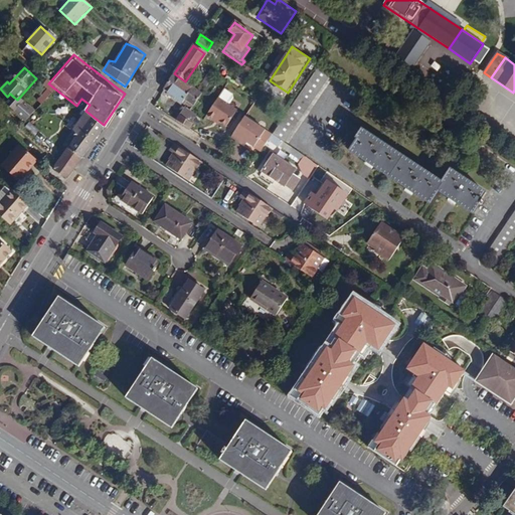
[(329,77),(315,68),(282,119),(271,134),(284,143),(329,77)]
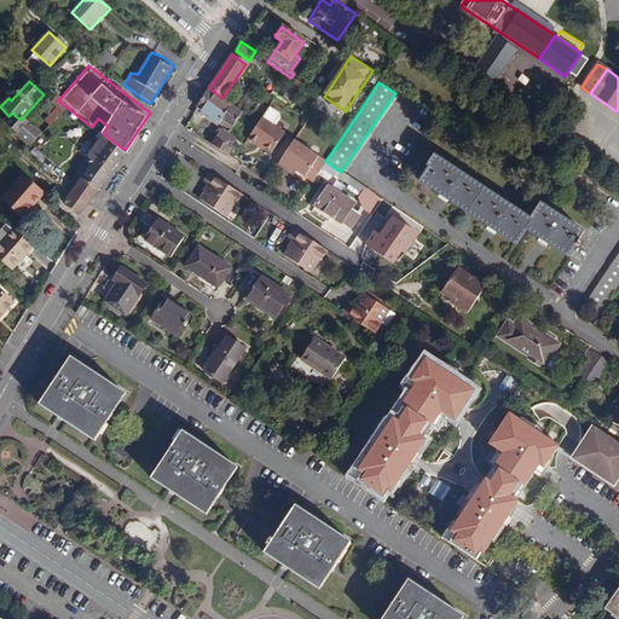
[(243,113),(259,87),(253,84),(236,108),(243,113)]
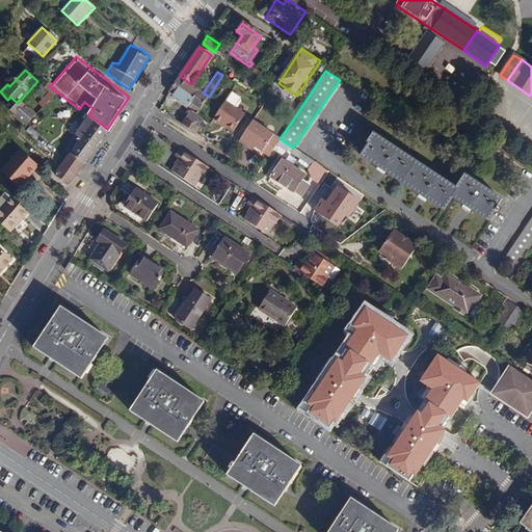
[(180,76),(166,97),(169,99),(173,97),(187,107),(190,104),(198,110),(200,108),(206,113),(224,86),(228,87),(232,82),(222,75),(209,97),(203,92),(191,84),(180,76)]
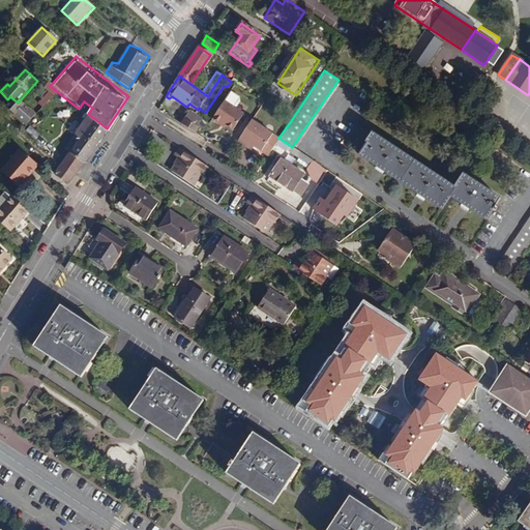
[(229,90),(211,117),(218,122),(221,120),(225,123),(232,128),(242,112),(233,106),(238,98),(237,95),(229,90)]
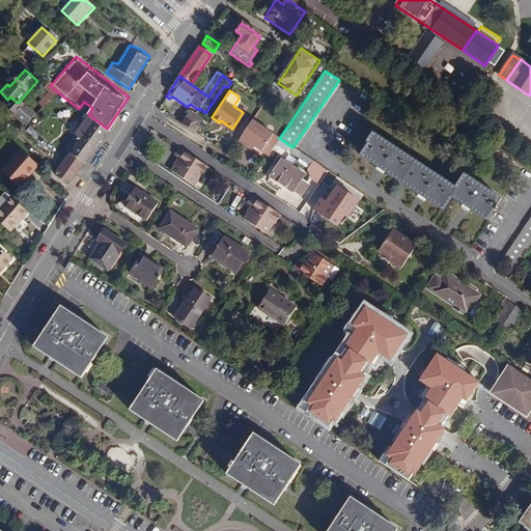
[(16,113),(24,104),(21,100),(18,103),(14,100),(7,106),(16,113)]
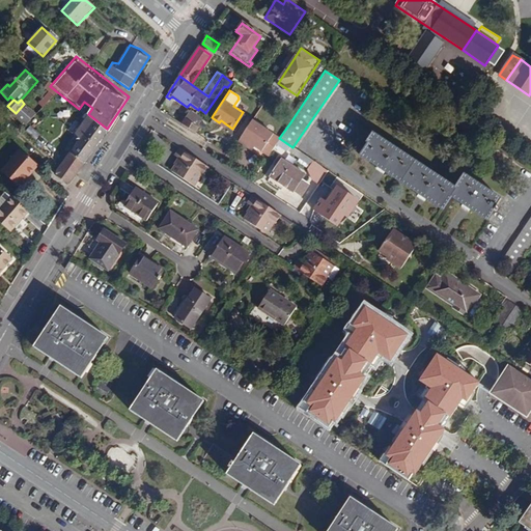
[(15,114),(27,126),(36,114),(24,104),(16,113),(15,114)]
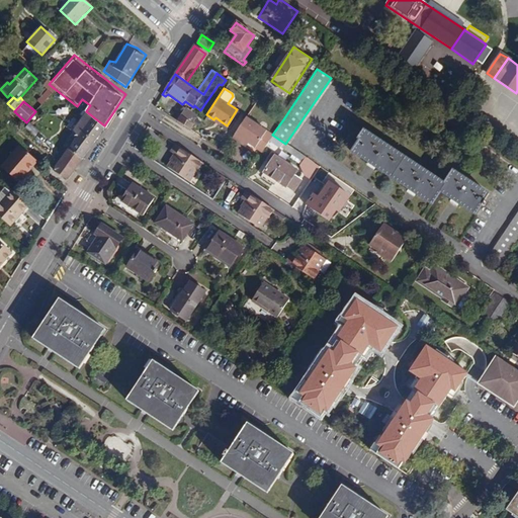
[(185,107),(177,120),(189,128),(192,123),(197,115),(185,107)]
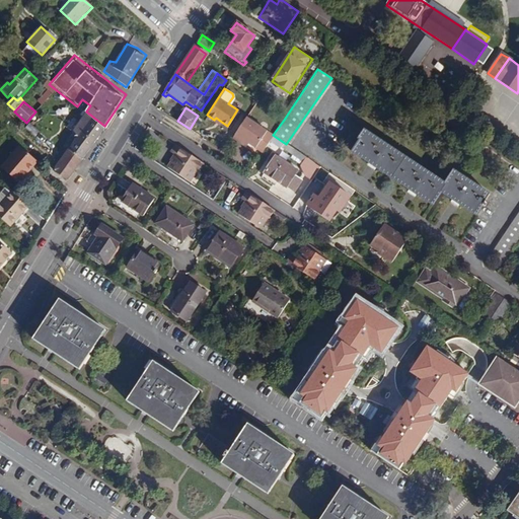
[(83,158),(104,126),(86,112),(73,128),(76,130),(69,140),(71,141),(67,147),(69,149),(53,170),(67,181),(83,158)]
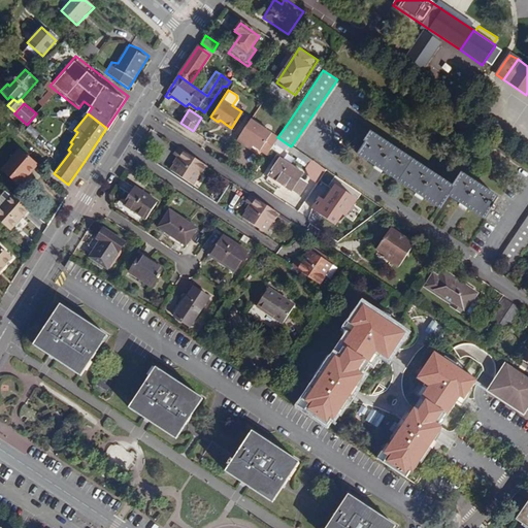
[(253,144),(266,155),(274,142),(277,137),(250,119),(235,140),(242,144),(245,140),(253,144)]
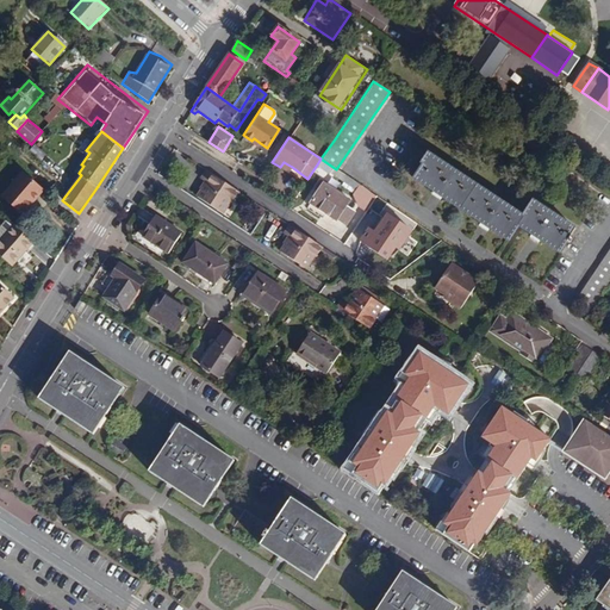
[(559,254),(574,229),(534,201),(523,216),(429,154),(412,179),(509,242),(518,226),(559,254)]
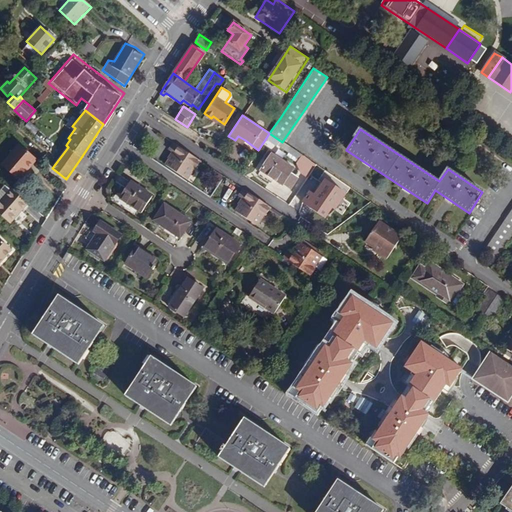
[(269,133),(266,138),(289,153),(287,156),(306,169),(311,162),(282,142),(269,133)]
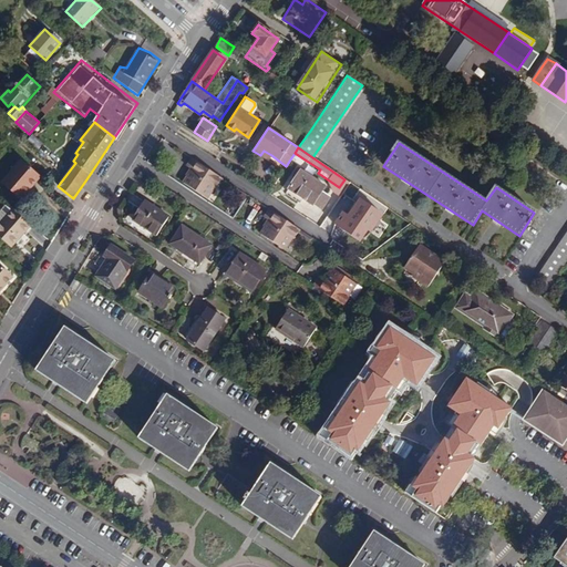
[(267,161),(271,155),(264,151),(260,155),(267,161)]
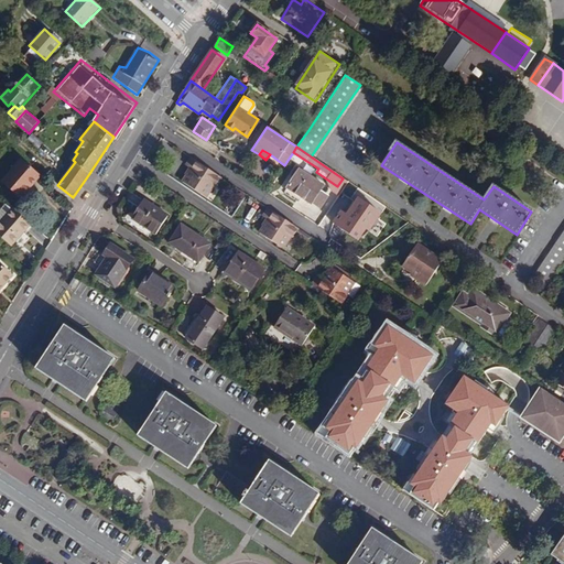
[(21,198),(40,177),(20,161),(2,183),(21,198)]
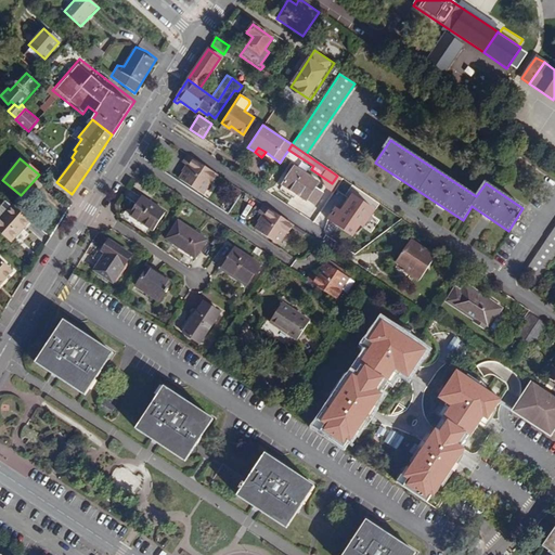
[(226,179),(195,158),(190,166),(192,167),(196,170),(192,177),(188,183),(206,195),(211,192),(216,185),(218,188),(220,188),(226,179)]
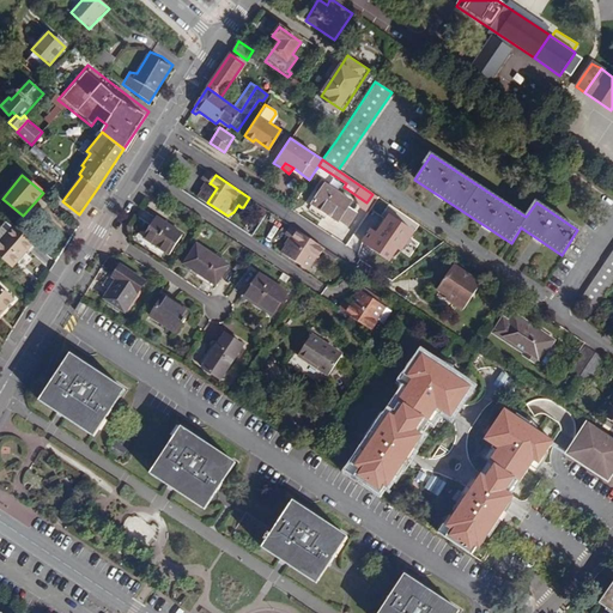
[(217,188),(212,184),(207,192),(212,195),(217,188)]
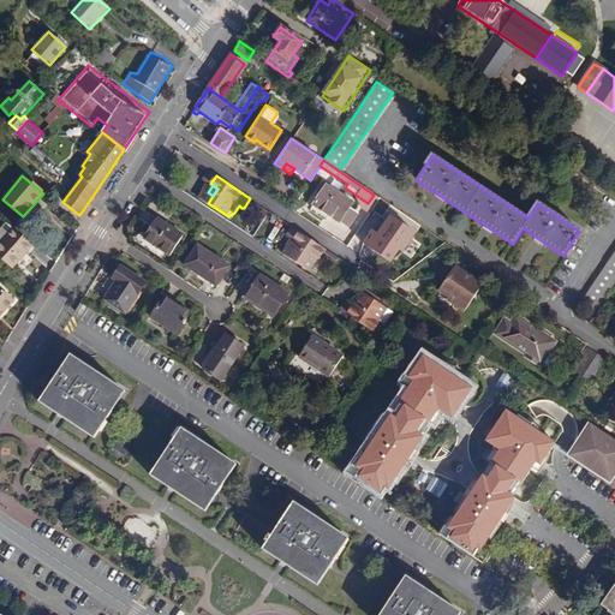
[(314,206),(347,228),(358,215),(348,208),(352,203),(326,185),(314,206)]
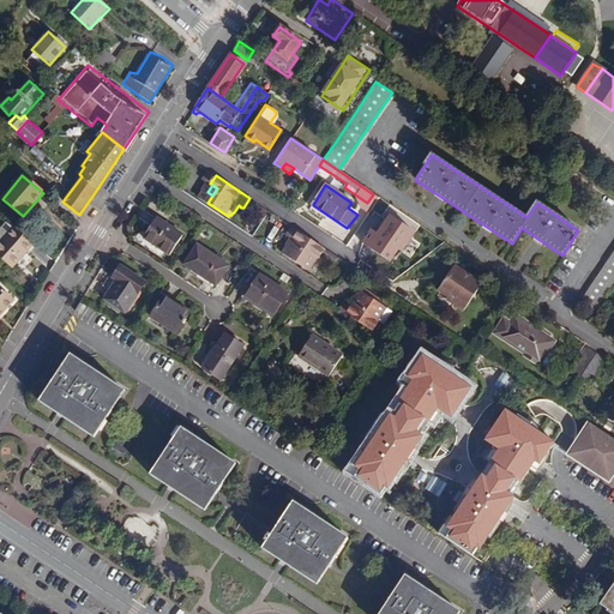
[(397,221),(402,214),(386,203),(381,210),(397,221)]
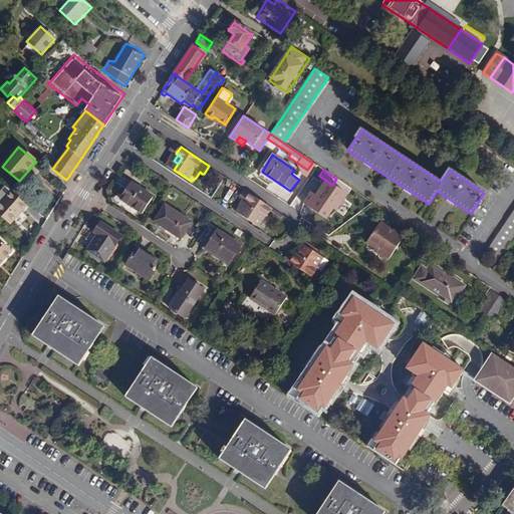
[(195,184),(202,174),(200,172),(196,178),(191,181),(195,184)]
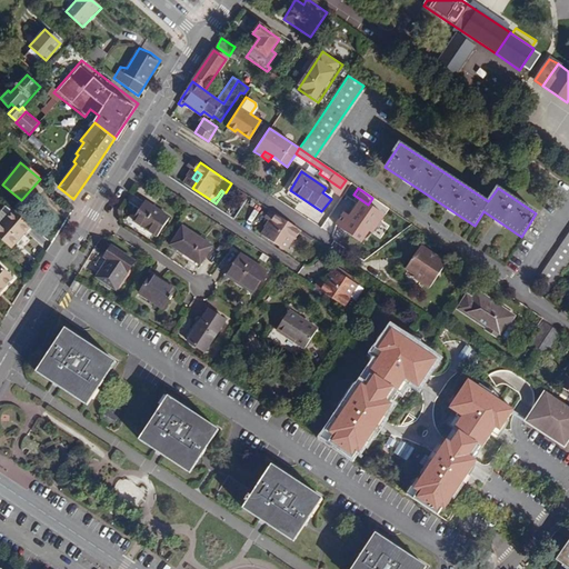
[(356,223),(368,205),(353,195),(347,203),(340,199),(333,209),(356,223)]
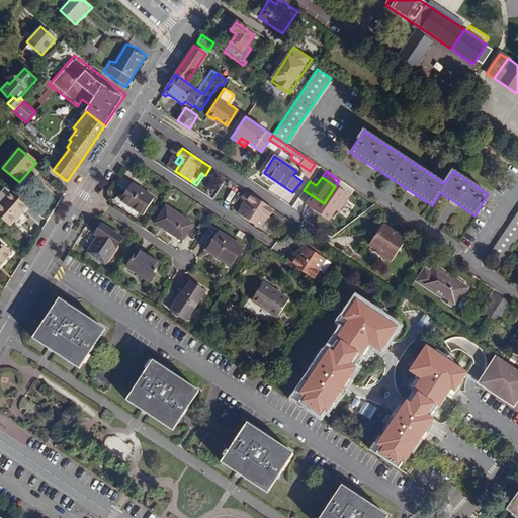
[(121,200),(143,214),(155,197),(134,183),(121,200)]
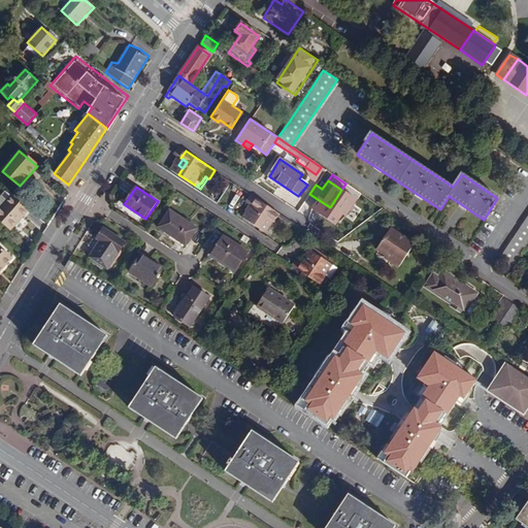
[(0,222),(10,231),(29,209),(12,194),(0,208),(0,222)]
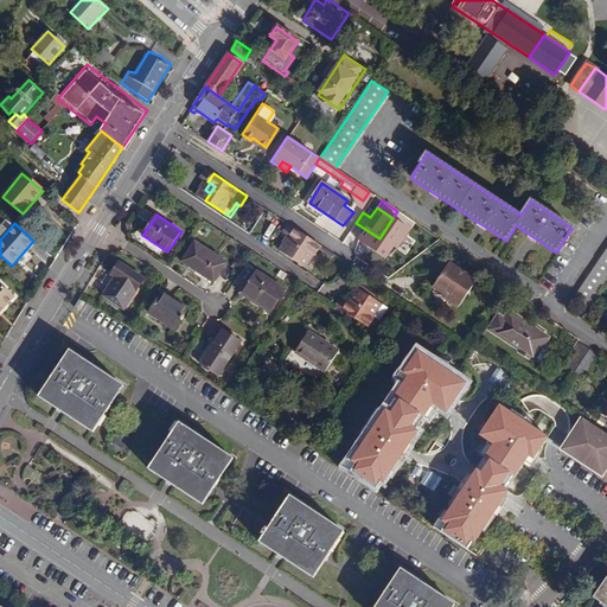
[(327,250),(294,228),(289,236),(292,237),(296,241),(292,247),(287,254),(307,268),(313,266),(318,257),(320,259),(321,260),(327,250)]
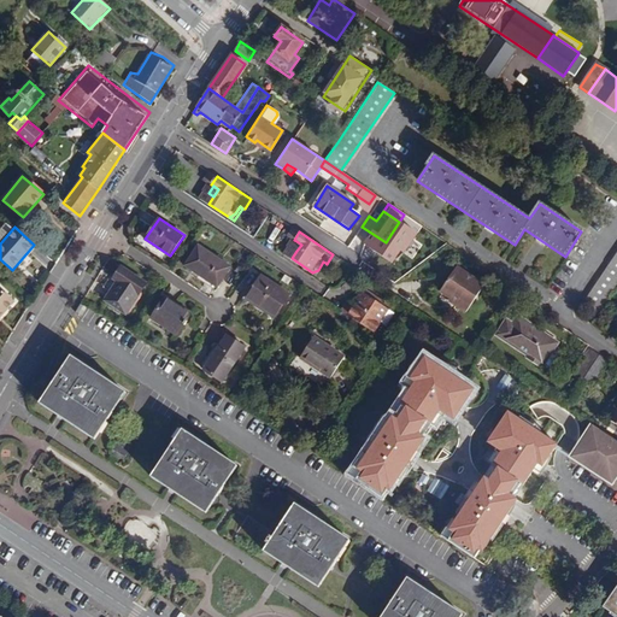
[(233,266),(199,245),(184,265),(218,287),(233,266)]
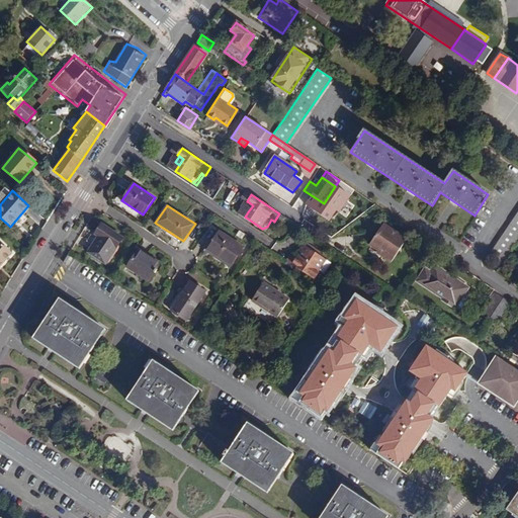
[(517,211),(489,256),(501,264),(517,238),(517,211)]
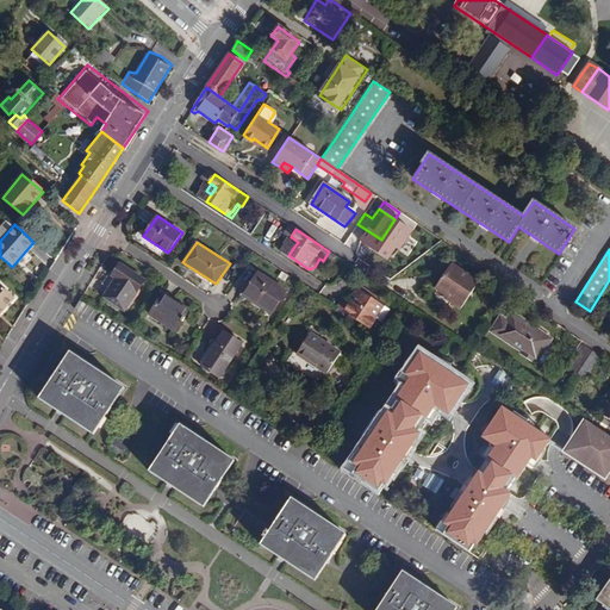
[(313,272),(322,260),(319,259),(315,267),(309,269),(313,272)]
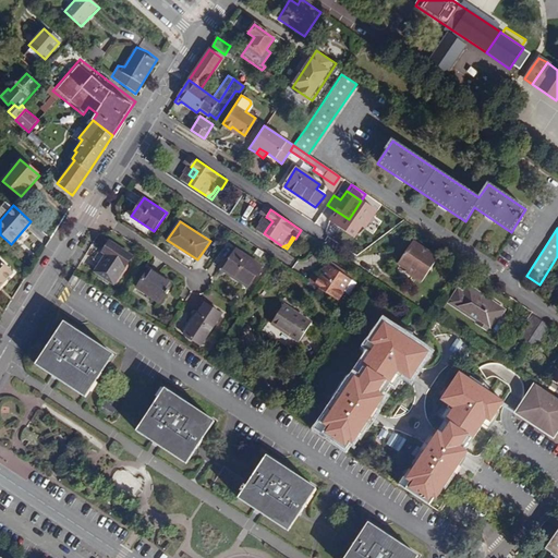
[(133,256),(110,241),(104,252),(107,254),(95,271),(114,284),(133,256)]
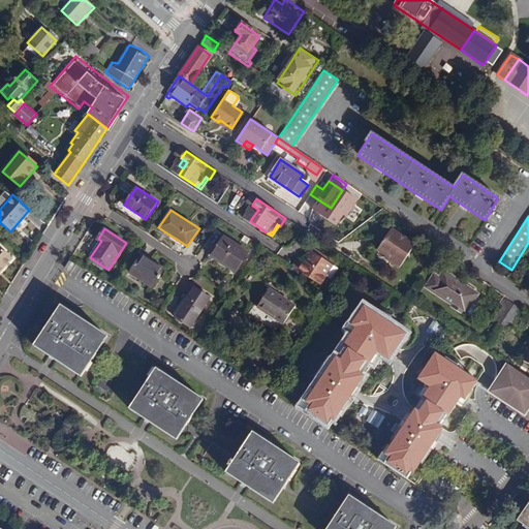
[(399,269),(413,246),(391,229),(377,250),(385,256),(384,259),(399,269)]
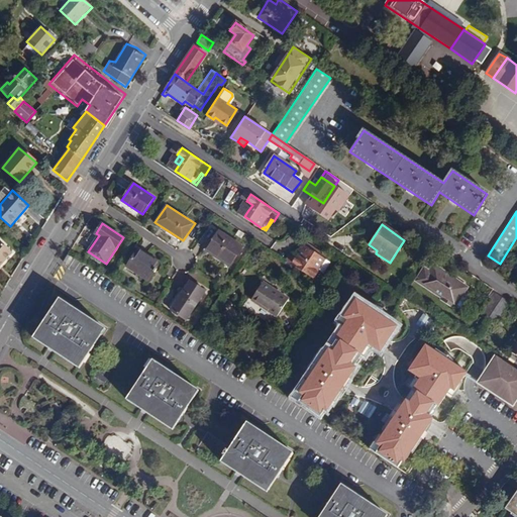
[(206,250),(231,266),(244,246),(219,230),(206,250)]
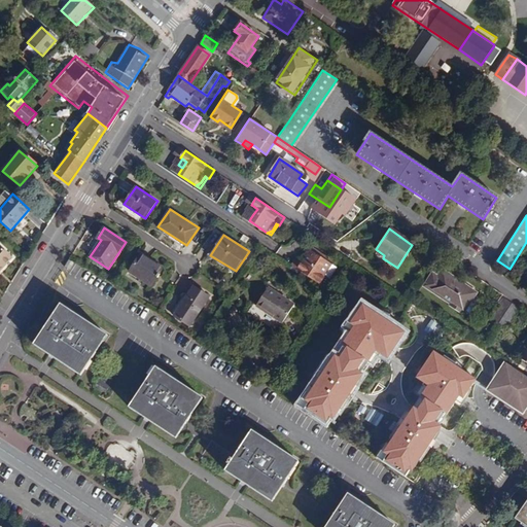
[(0,270),(3,267),(4,268),(12,257),(0,246),(0,270)]
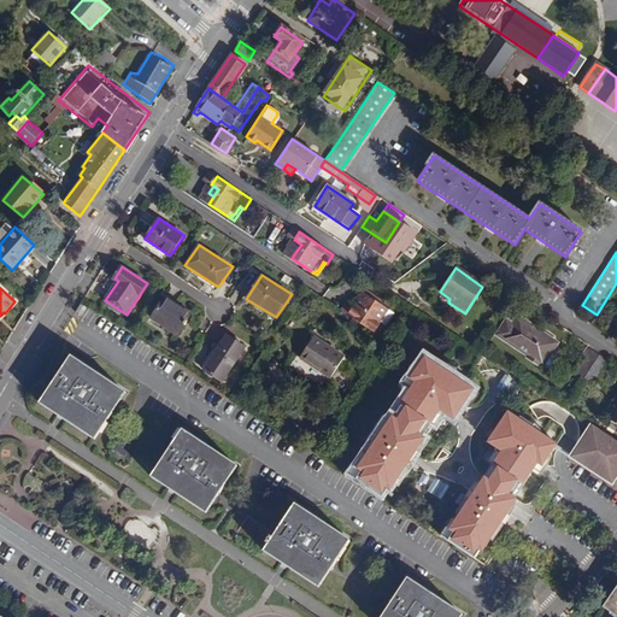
[(511,288),(505,298),(518,306),(524,297),(511,288)]
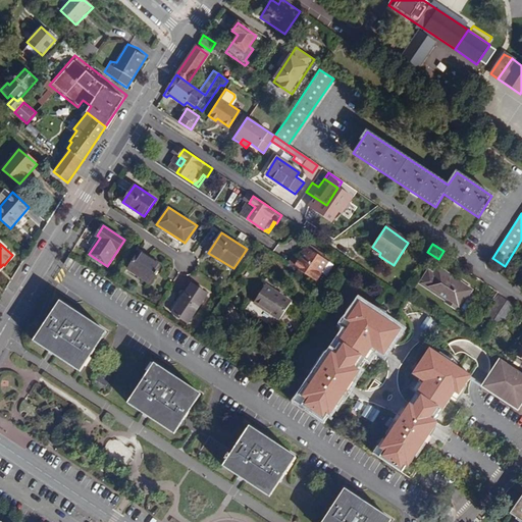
[(286,253),(282,260),(312,278),(316,271),(316,270),(313,269),(318,262),(317,256),(300,245),(296,252),(293,256),(289,254),(286,253)]
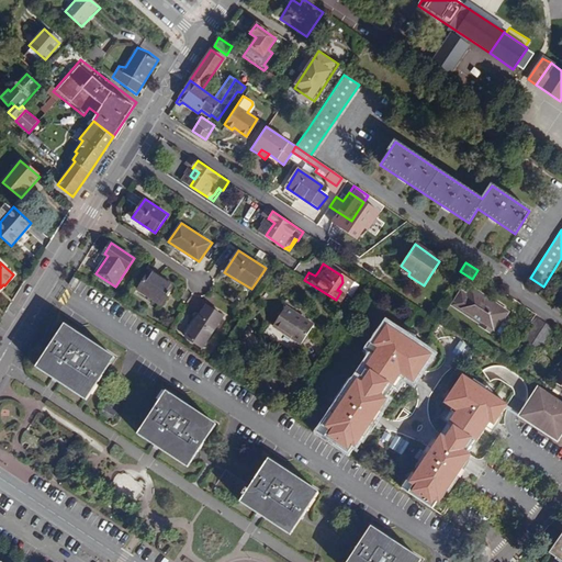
[(138,290),(161,305),(173,287),(149,271),(138,290)]
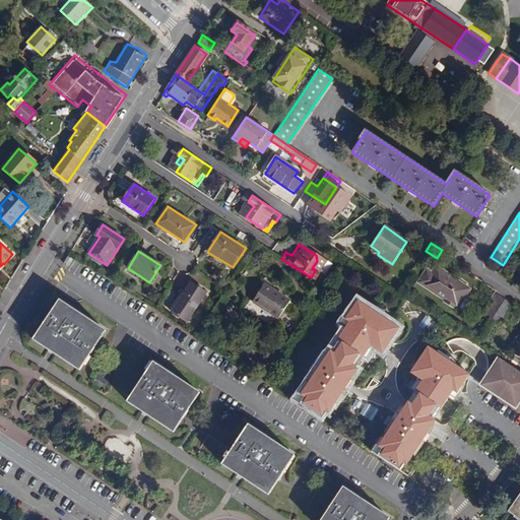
[(312,268),(315,269),(321,259),(316,255),(317,261),(312,268)]
